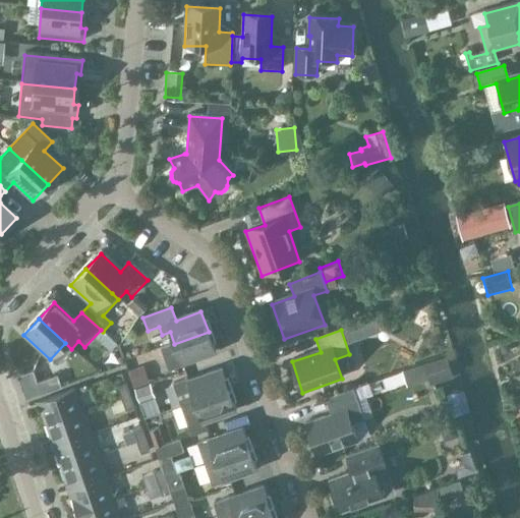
[(209,332),(174,344),(181,364),(216,353),(209,332)]
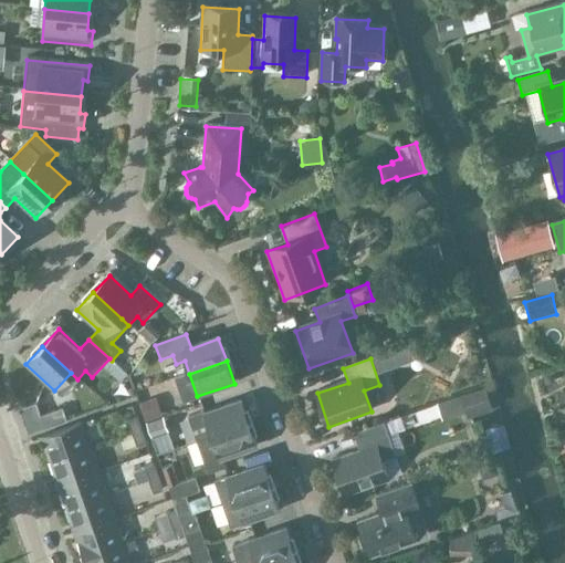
[(177,376),(184,400),(196,397),(189,373),(177,376)]
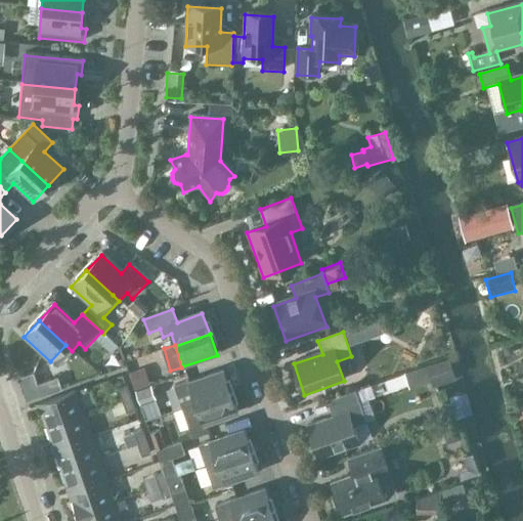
[(125,374),(138,406),(156,399),(142,367),(125,374)]
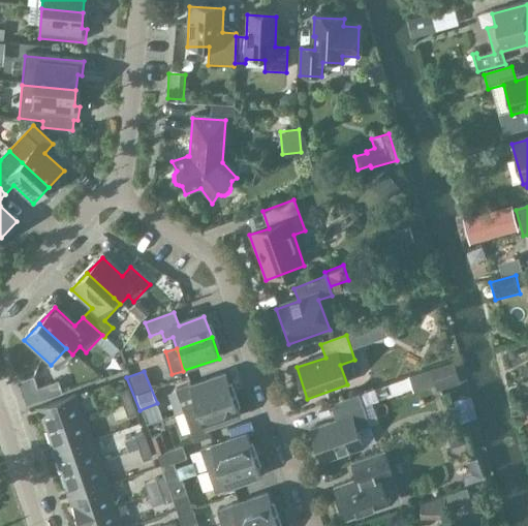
[(198,409),(233,397),(225,376),(191,388),(191,385),(177,391),(184,413),(198,409)]
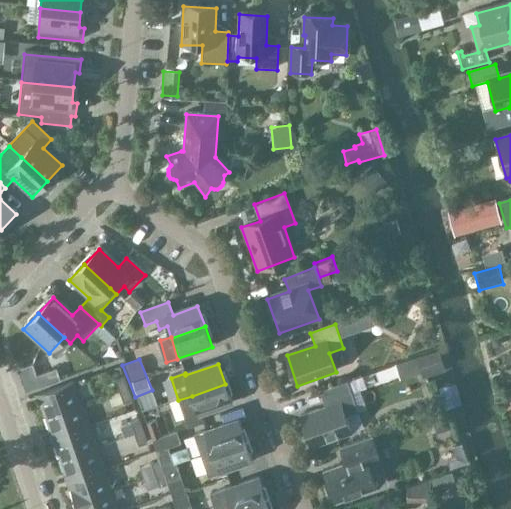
[(32,366),(17,371),(25,394),(36,390),(32,379),(36,377),(32,366)]
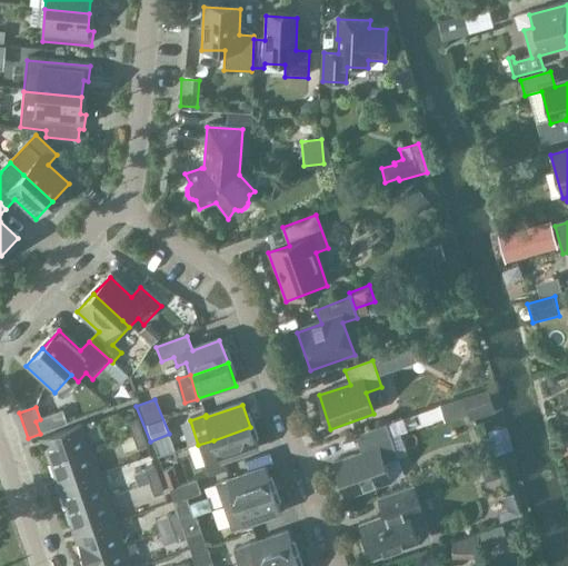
[(40,434),(67,425),(62,413),(40,419),(36,421),(40,434)]
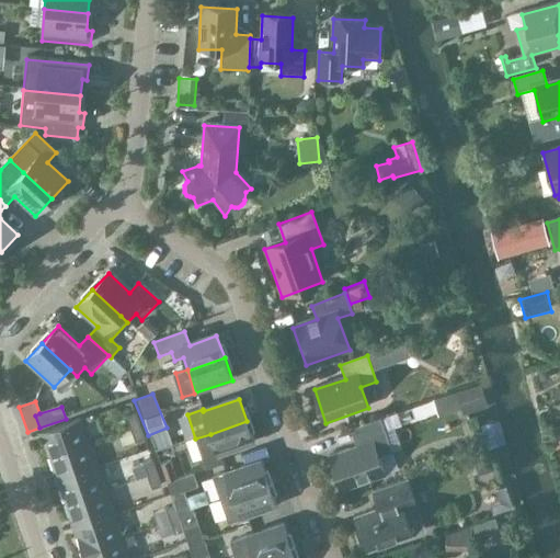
[(130,431),(139,428),(135,414),(126,418),(130,431)]
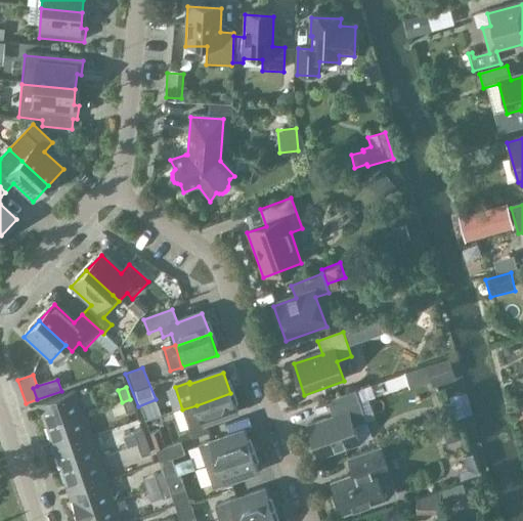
[(318,460),(359,445),(353,428),(366,424),(355,392),(327,402),(333,420),(307,428),(318,460)]
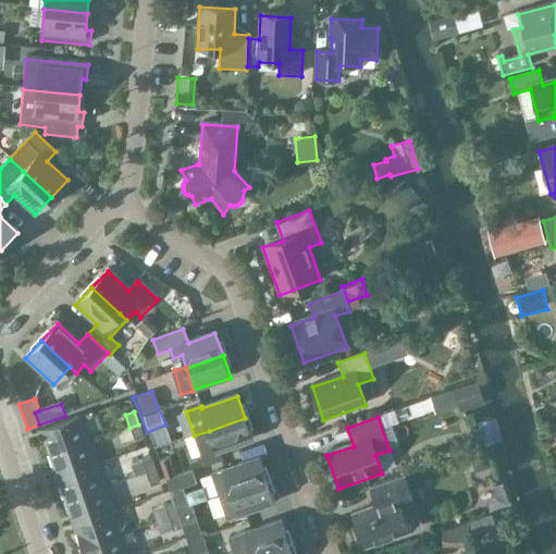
[(50,455),(88,442),(81,418),(41,431),(50,455)]
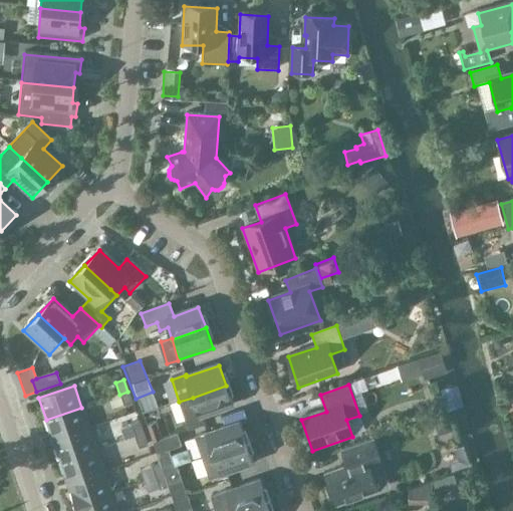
[(193,398),(179,402),(189,430),(204,425),(201,417),(233,406),(226,386),(193,398)]
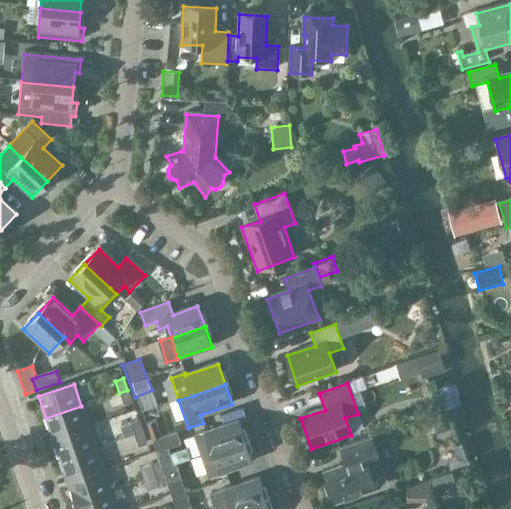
[(127,390),(119,393),(123,405),(131,402),(127,390)]
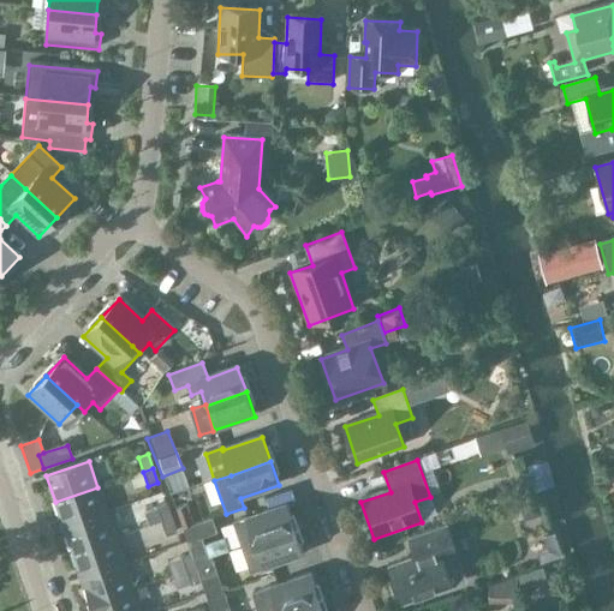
[(64,528),(107,514),(97,487),(55,502),(64,528)]
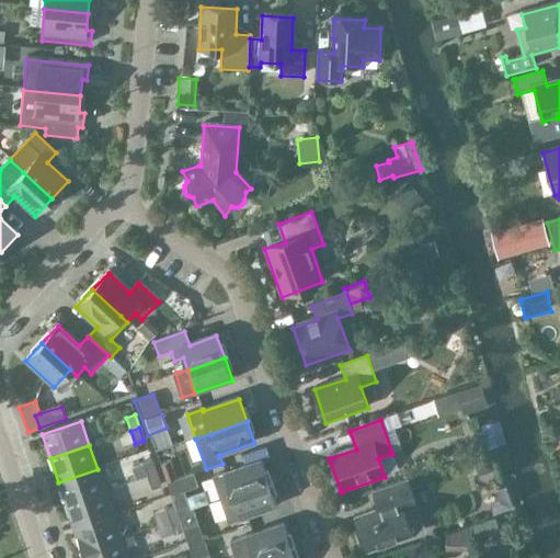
[(147,478),(156,475),(151,462),(143,465),(147,478)]
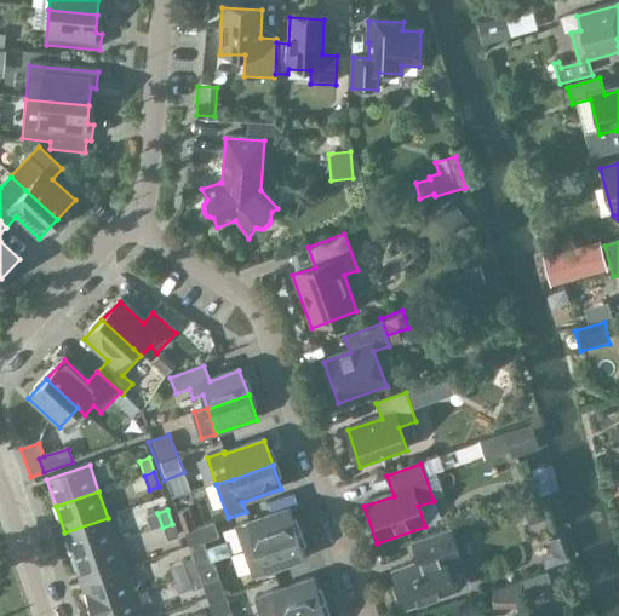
[(242,553),(297,535),(288,510),(234,529),(242,553)]
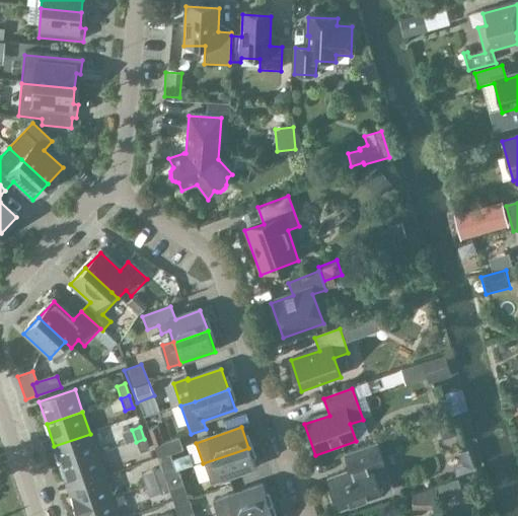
[(61,468),(97,455),(90,434),(54,446),(61,468)]
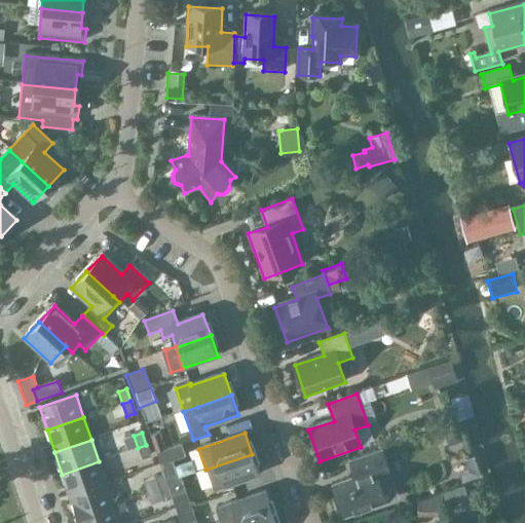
[(146,445),(138,448),(142,460),(150,457),(146,445)]
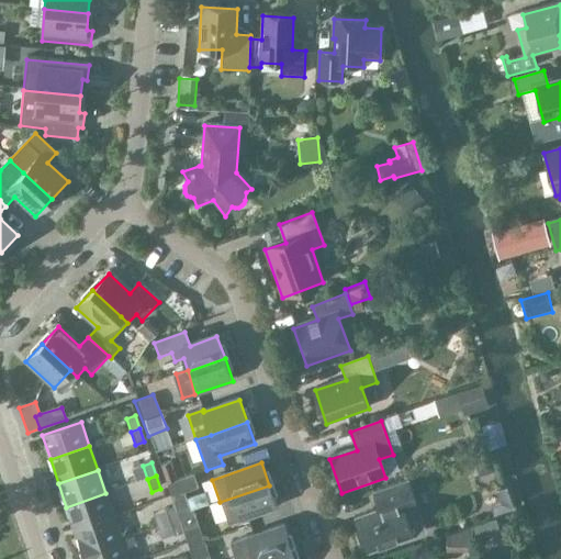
[(193,476),(167,484),(171,498),(198,489),(193,476)]
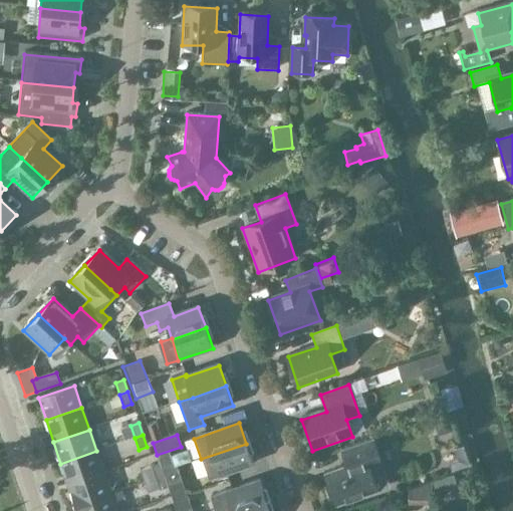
[(97,445),(100,460),(138,451),(135,437),(97,445)]
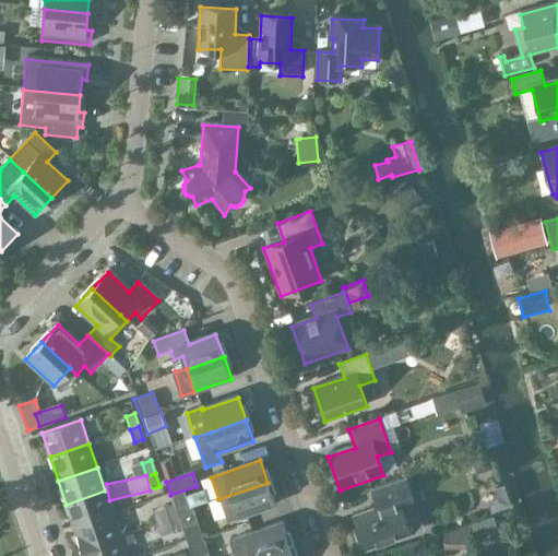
[(378,508),(354,517),(366,551),(424,530),(405,480),(371,492),(378,508)]
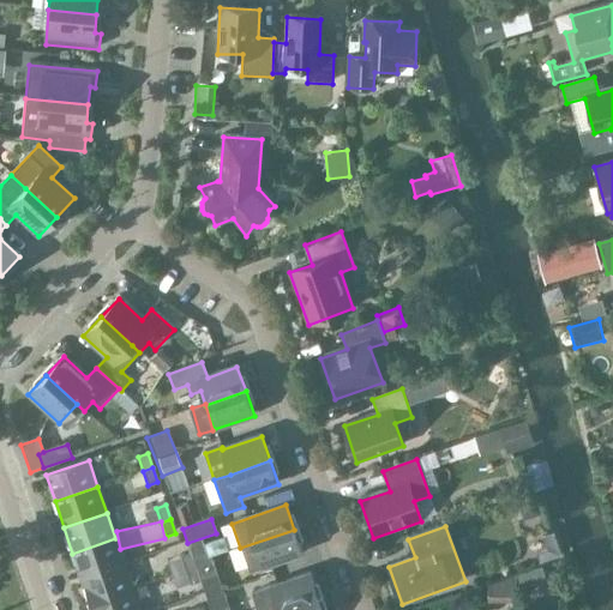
[(294,530),(240,548),(248,573),(302,554),(294,530)]
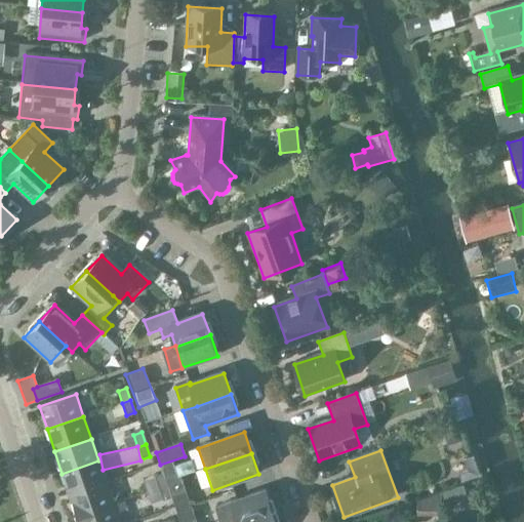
[(70,495),(106,483),(98,460),(62,474),(70,495)]
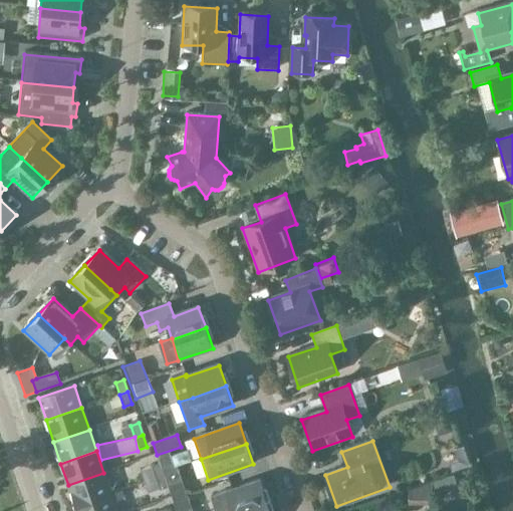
[(164,476),(163,473),(160,464),(152,467),(156,479),(164,476)]
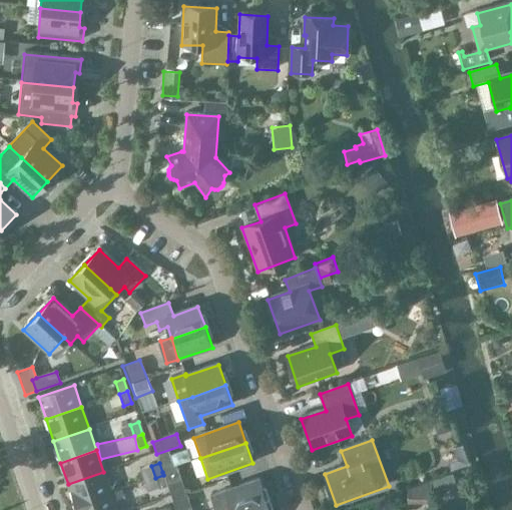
[(75,506),(111,493),(103,472),(68,484),(75,506)]
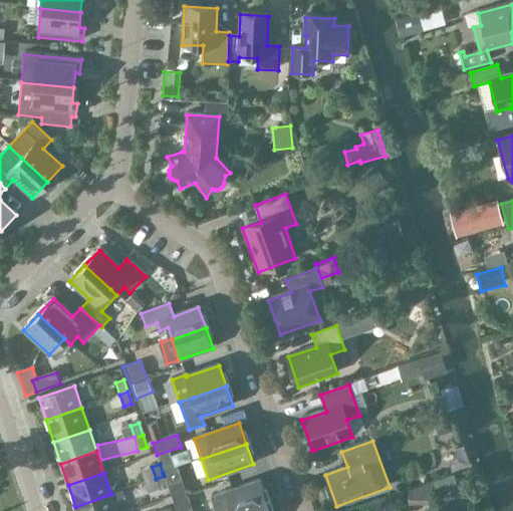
[(160,491),(168,488),(164,476),(156,479),(160,491)]
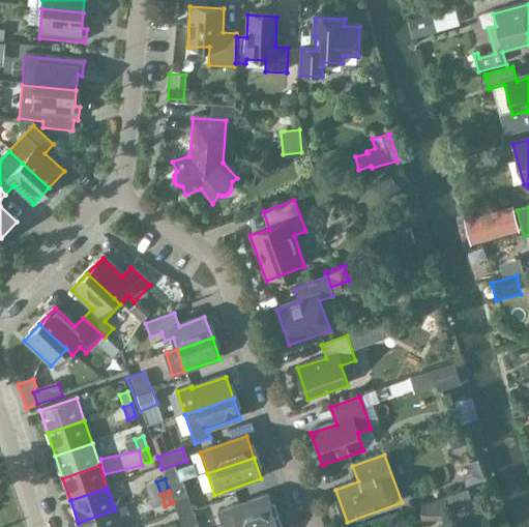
[(248,526),(274,517),(267,496),(216,514),(221,526),(248,526)]
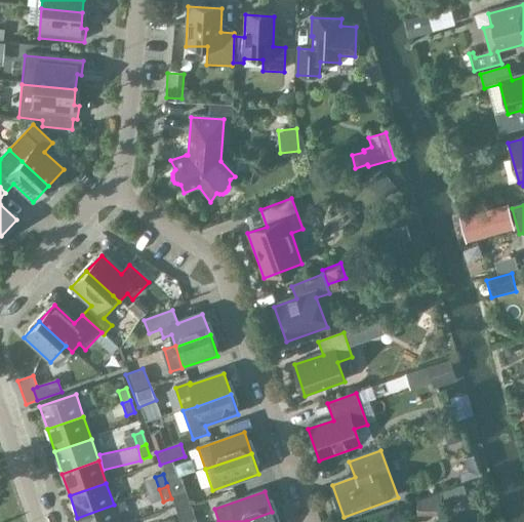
[(119,521),(114,505),(77,518),(78,521),(119,521)]
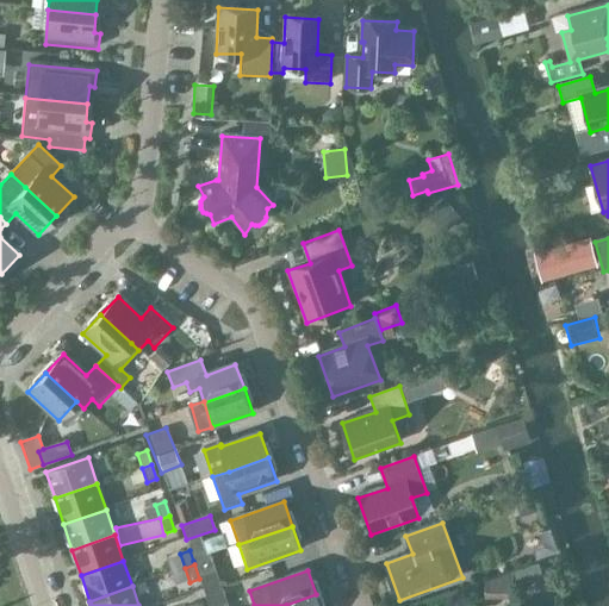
[(319,605),(316,594),(286,605),(319,605)]
